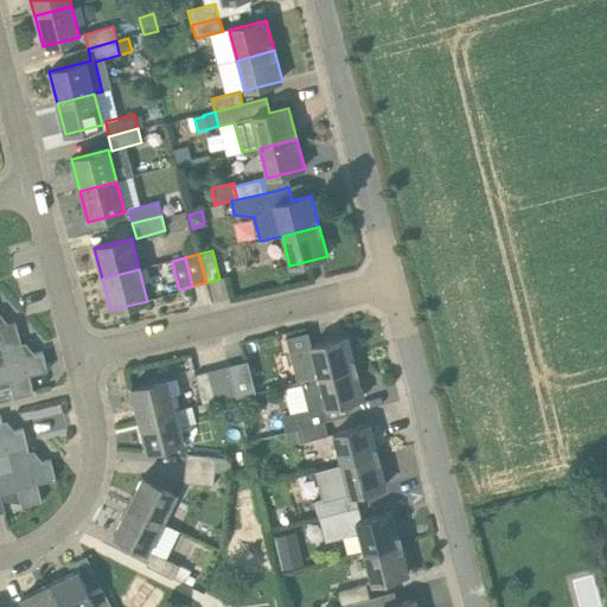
[(0,363),(6,363),(1,345),(20,340),(16,321),(0,325),(0,363)]
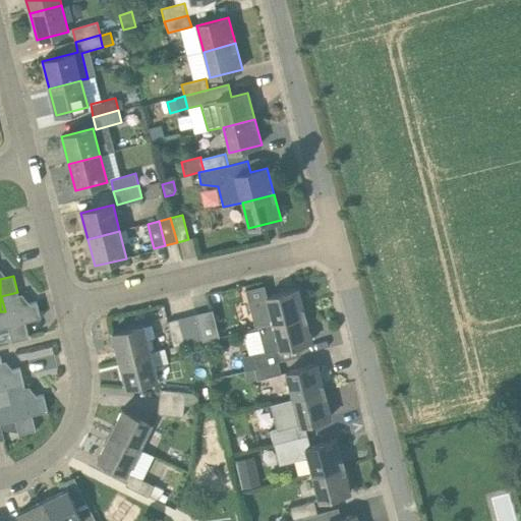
[(258,328),(273,324),(305,315),(298,289),(267,297),(264,288),(246,292),(255,329),(258,328)]
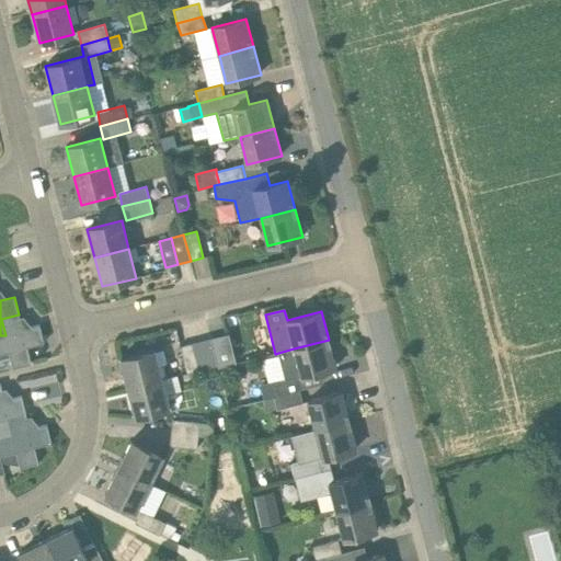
[(23,330),(19,315),(1,319),(6,335),(0,335),(0,354),(9,352),(13,368),(31,364),(27,347),(44,343),(39,325),(23,330)]
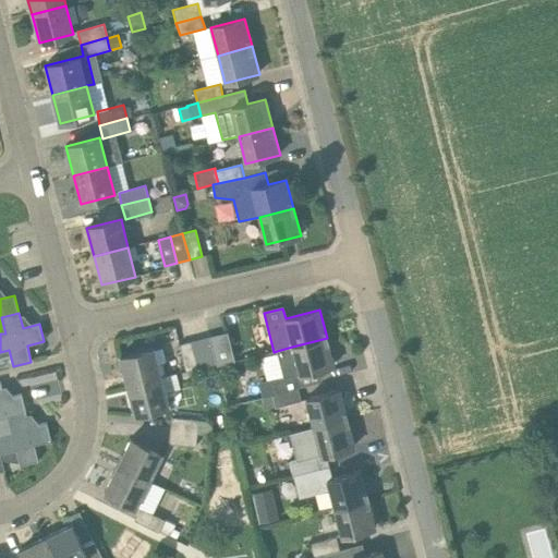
[(217,363),(230,360),(222,334),(209,337),(217,363)]
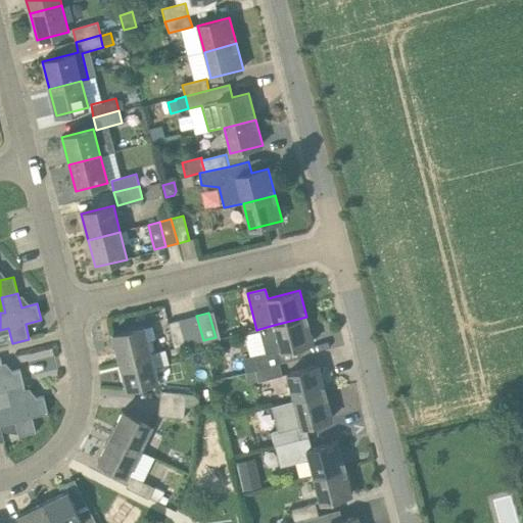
[(181,320),(187,344),(203,340),(196,316),(181,320)]
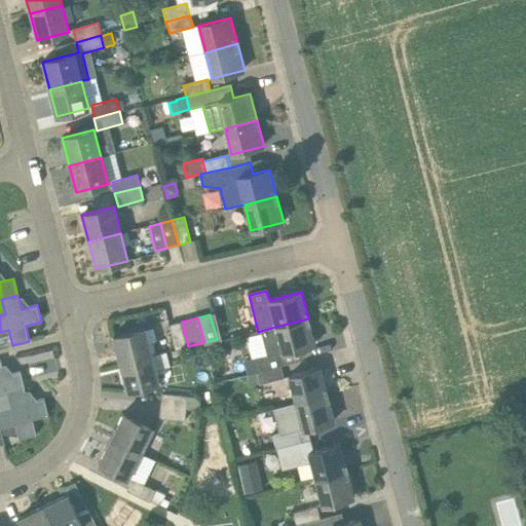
[(308,318),(275,327),(261,331),(261,333),(256,335),(262,357),(243,363),(247,375),(280,366),(278,354),(314,345),(308,318)]
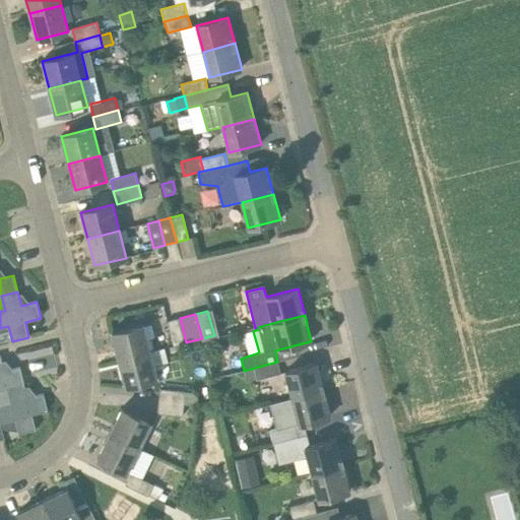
[(175,345),(186,342),(180,318),(168,321),(175,345)]
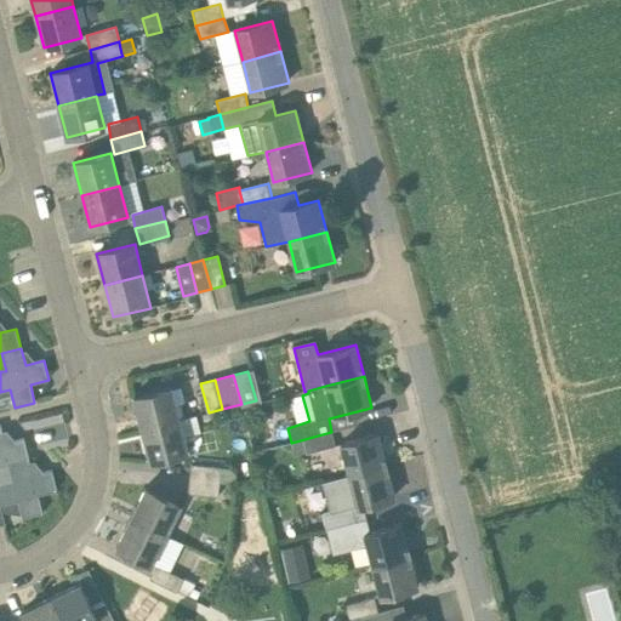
[(134,398),(142,429),(180,420),(171,388),(134,398)]
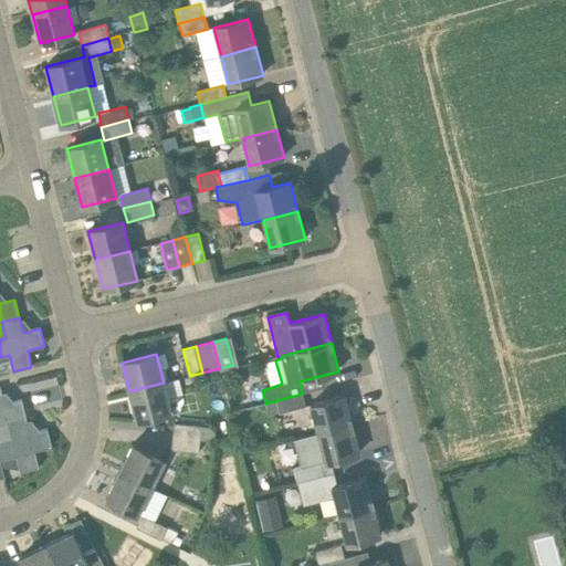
[(231,369),(221,371),(223,380),(233,378),(231,369)]
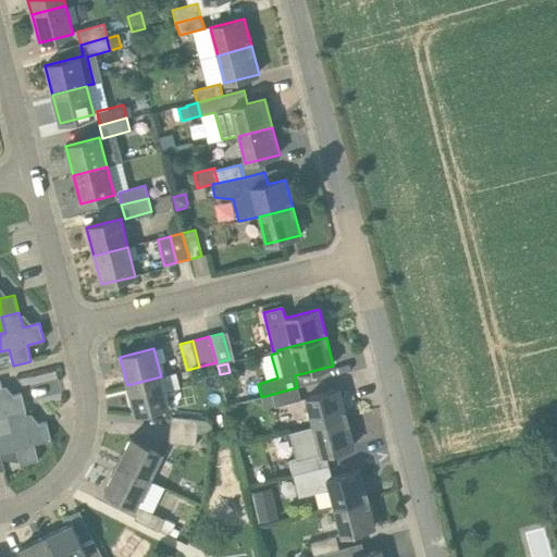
[(161,376),(127,385),(135,413),(169,405),(161,376)]
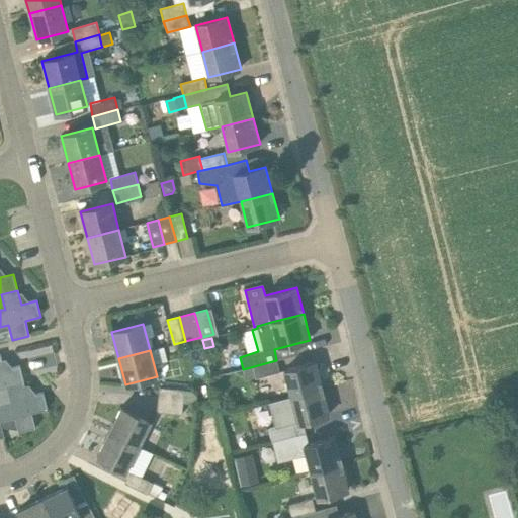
[(7,386),(23,382),(19,367),(4,371),(0,356),(0,355),(0,403),(10,401),(7,386)]
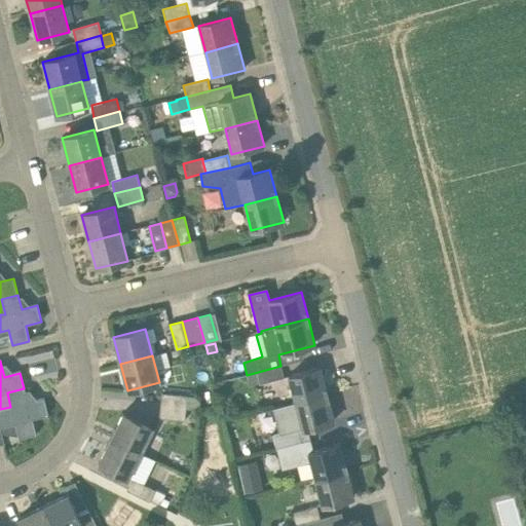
[(284,378),(280,366),(247,375),(249,386),(260,384),(284,378)]
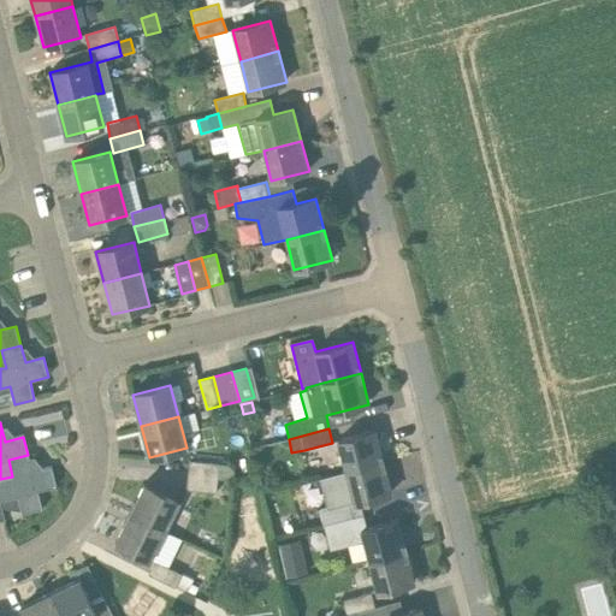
[(338,442),(347,472),(384,462),(375,431),(338,442)]
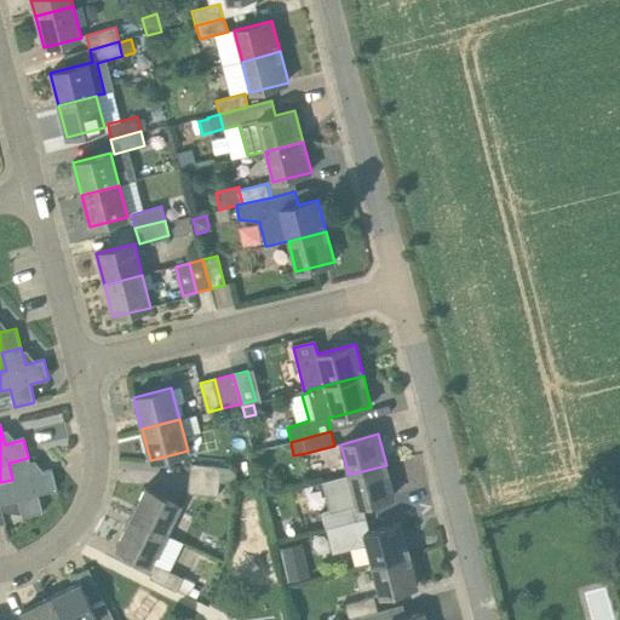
[(12,480),(0,482),(0,523),(5,523),(0,504),(18,500),(23,518),(42,512),(38,494),(57,489),(52,470),(33,475),(28,458),(9,463),(12,480)]
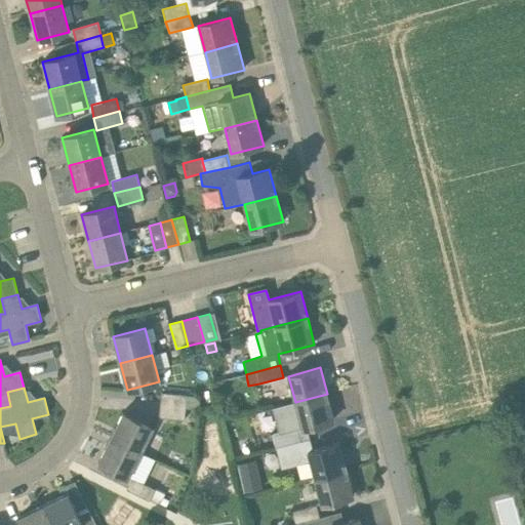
[(160,405),(187,407),(187,395),(161,393),(160,405)]
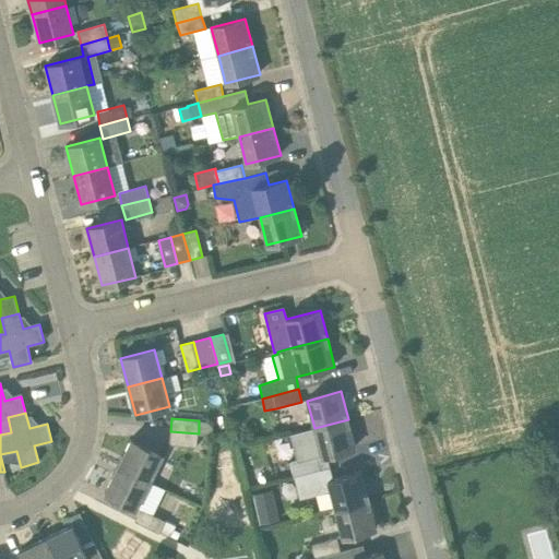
[(348,419),(314,428),(321,456),(356,447),(348,419)]
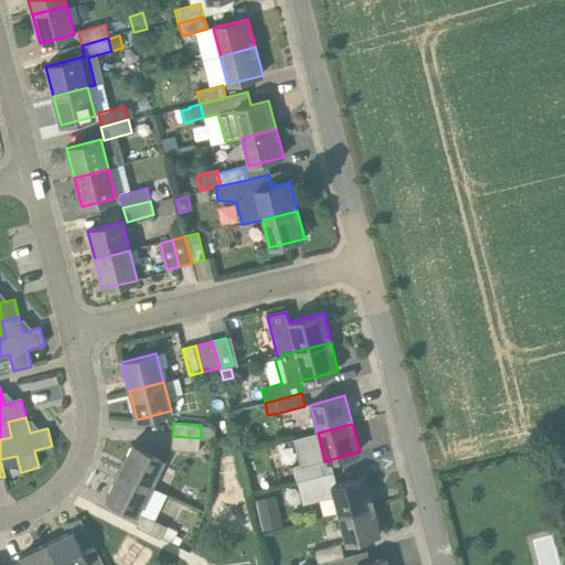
[(201,425),(201,438),(214,439),(214,432),(209,426),(201,425)]
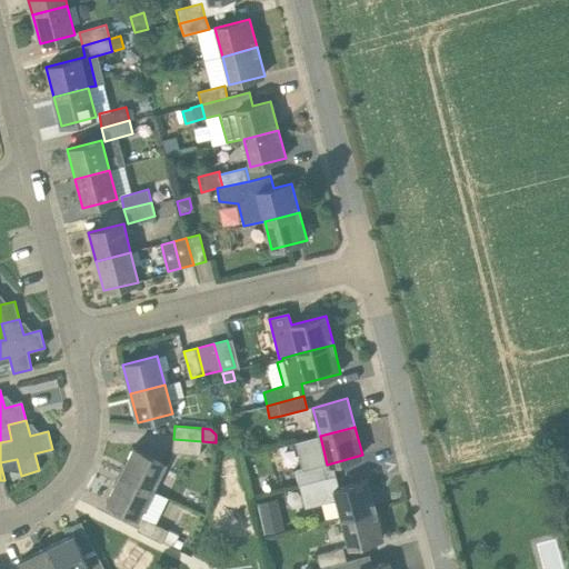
[(202,441),(173,439),(172,452),(200,455),(202,441)]
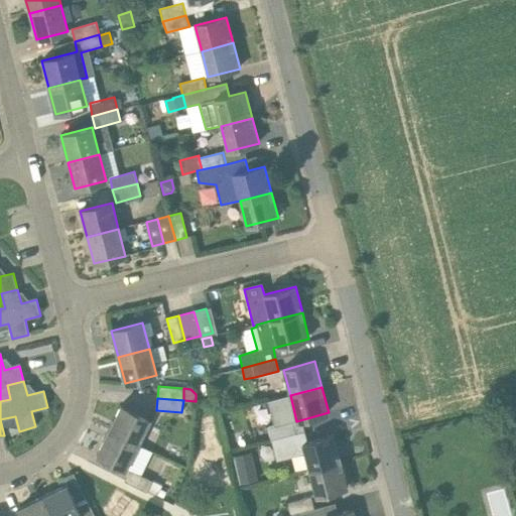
[(121,405),(109,430),(138,444),(150,420),(121,405)]
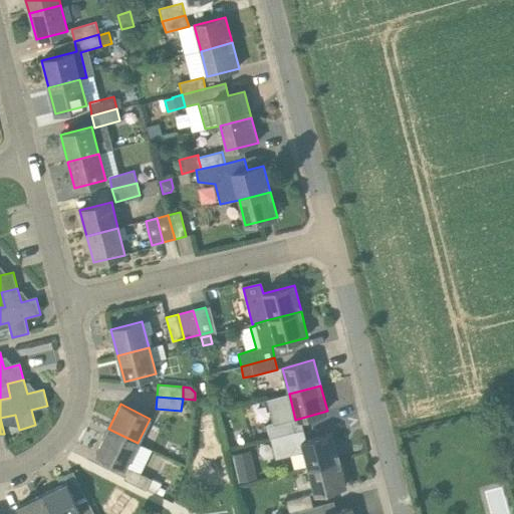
[(267,427),(270,439),(293,432),(290,421),(267,427)]
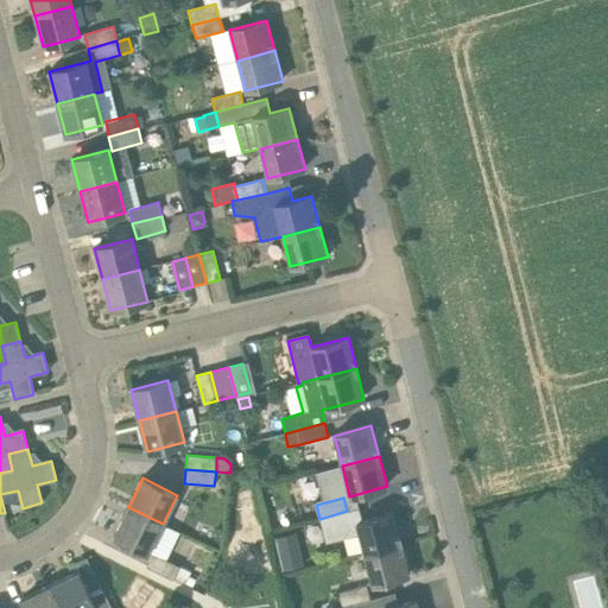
[(163,524),(128,507),(114,537),(149,553),(163,524)]
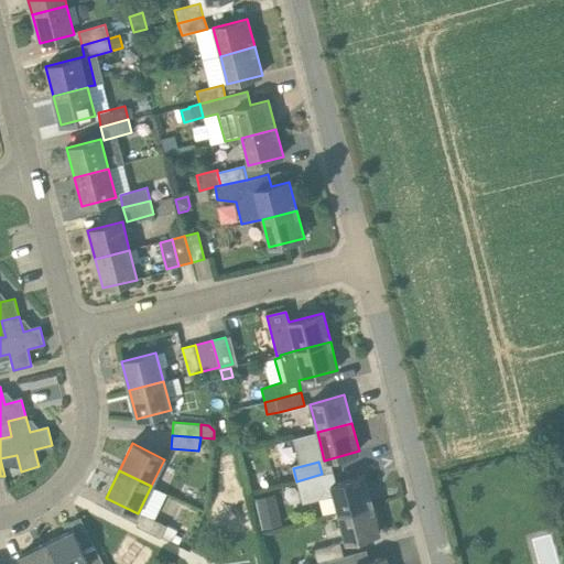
[(333,472),(322,474),(296,481),(302,502),(333,495),(338,513),(372,505),(365,476),(336,484),(333,472)]
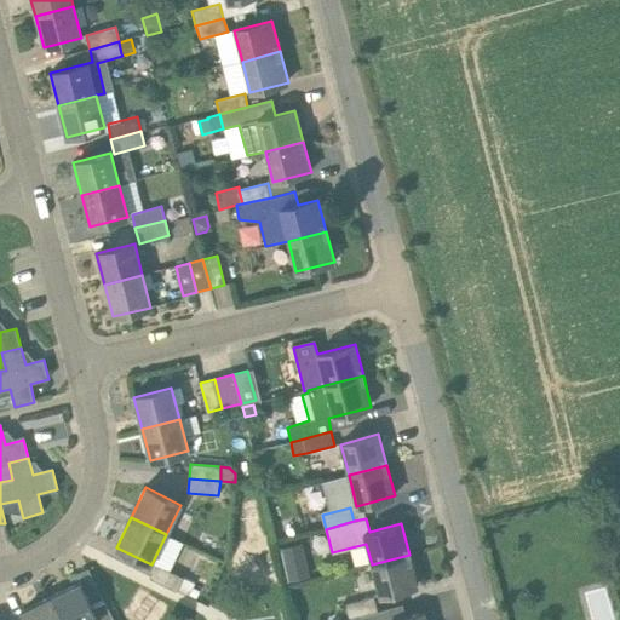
[(188,547),(179,566),(191,572),(200,554),(188,547)]
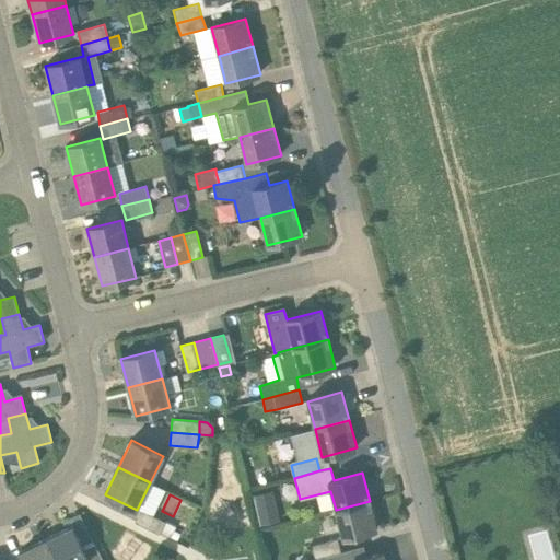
[(259,529),(277,525),(270,501),(254,505),(259,529)]
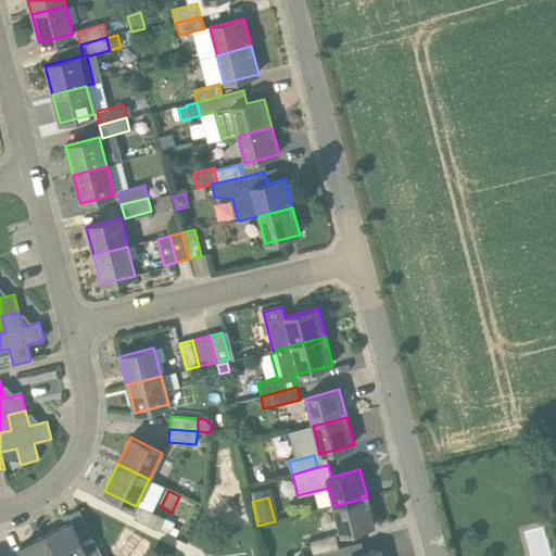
[(375,526),(367,497),(333,506),(340,534),(375,526)]
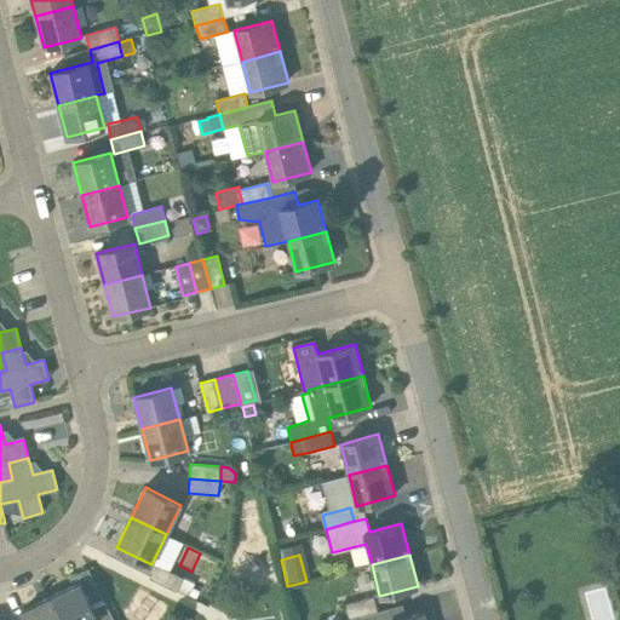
[(184,596),(190,584),(183,580),(184,578),(156,564),(150,579),(184,596)]
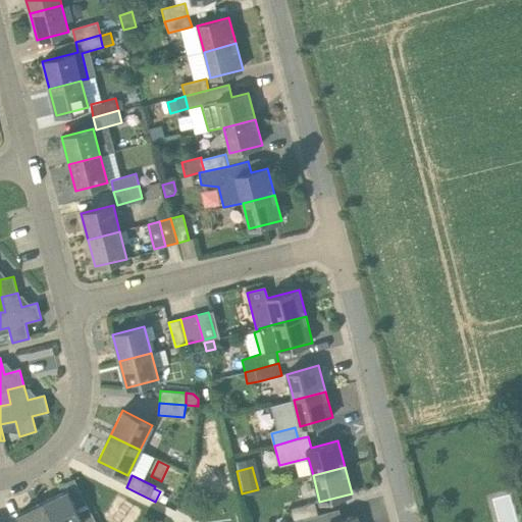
[(43,503),(52,521),(95,521),(89,508),(77,513),(67,491),(43,503)]
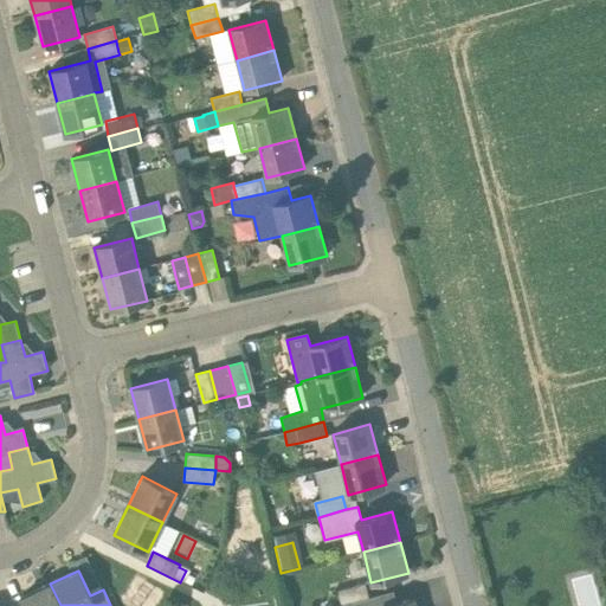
[(185,581),(192,585),(195,578),(188,573),(185,581)]
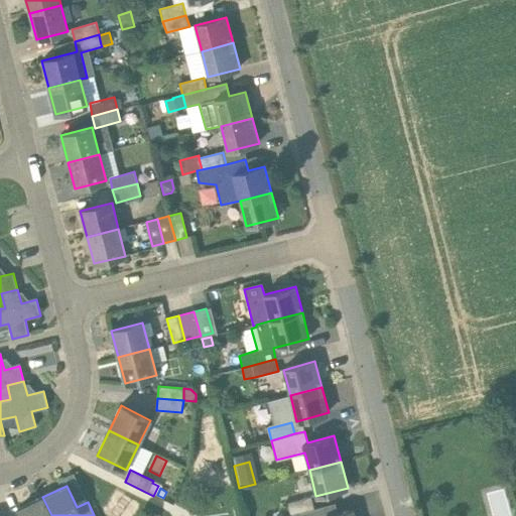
[(51,515),(42,497),(18,509),(21,515),(51,515)]
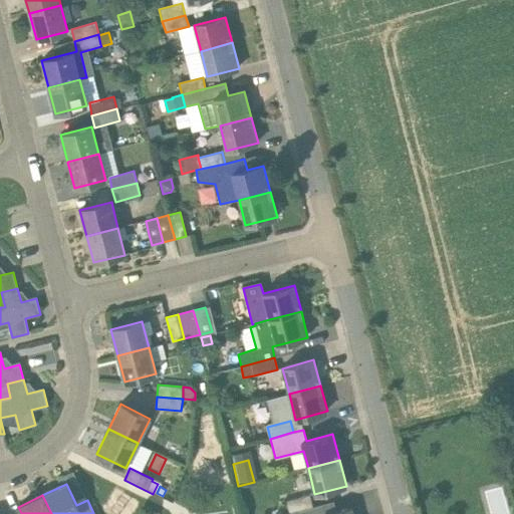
[(289,513),(313,506),(310,495),(286,501),(289,513)]
